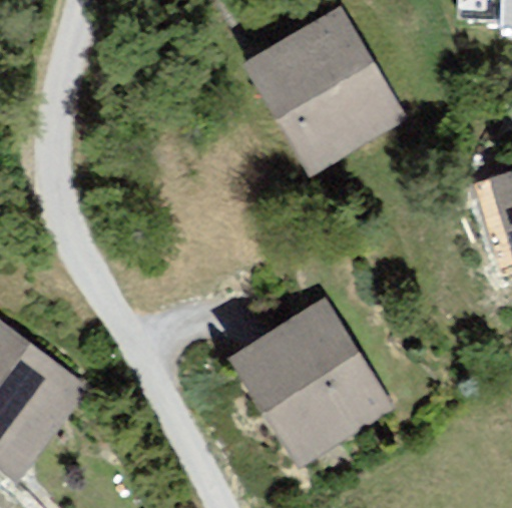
[(460,0),(460,15),(511,16),(511,0),(460,0)]
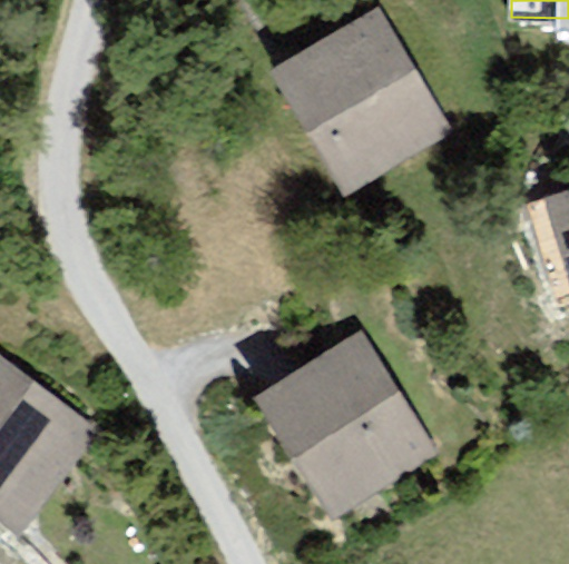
[(378,7),(272,70),(345,191),(451,128),(378,7)]
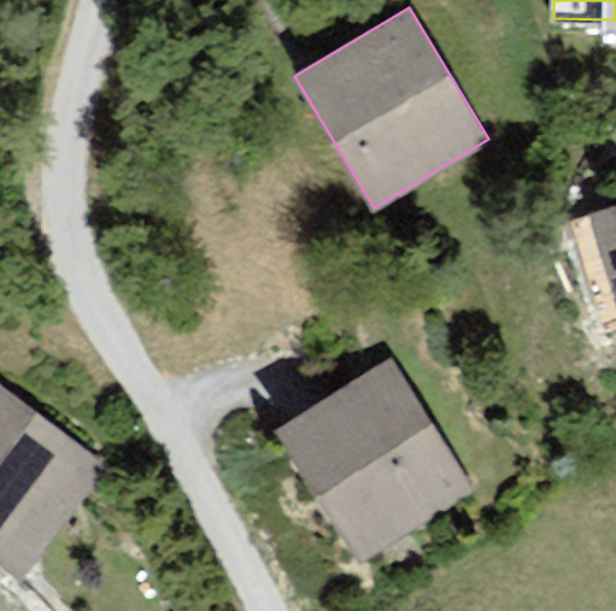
[(615,206),(592,213),(615,298),(615,206)]
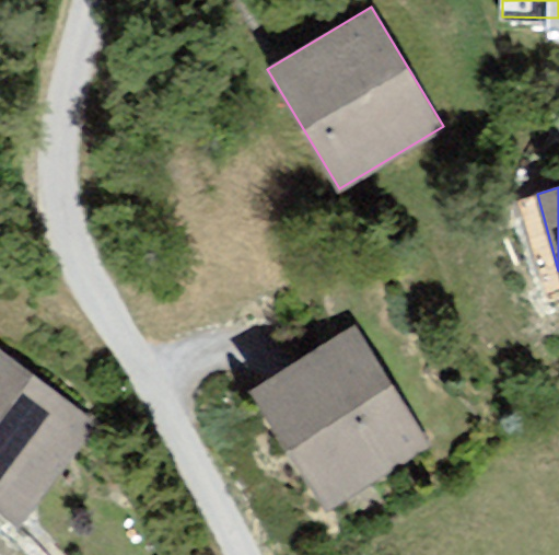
[(419,450),(338,331),(245,393),(327,512),(419,450)]
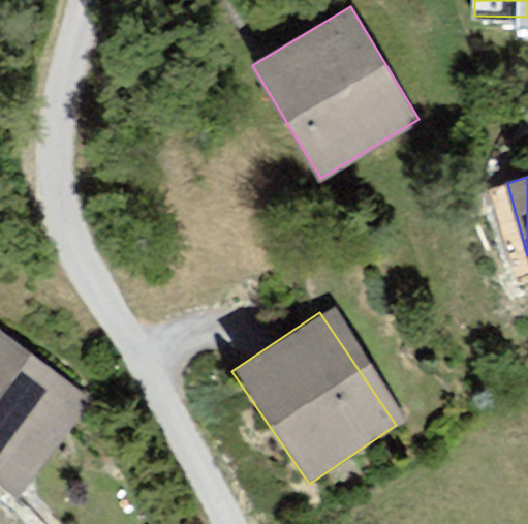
[(80,401),(0,337),(0,481),(8,488),(80,401)]
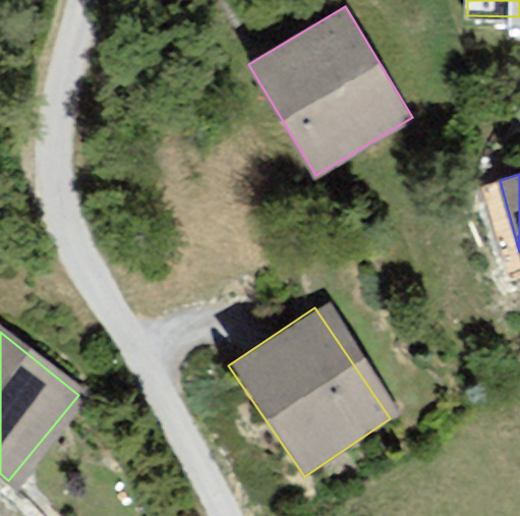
All buildings are outlined.
